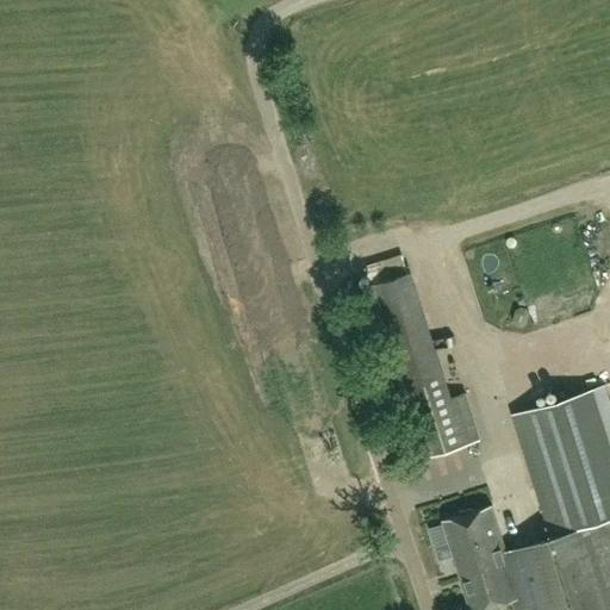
[(441,360),(414,255),(380,265),(408,369),(441,360)]
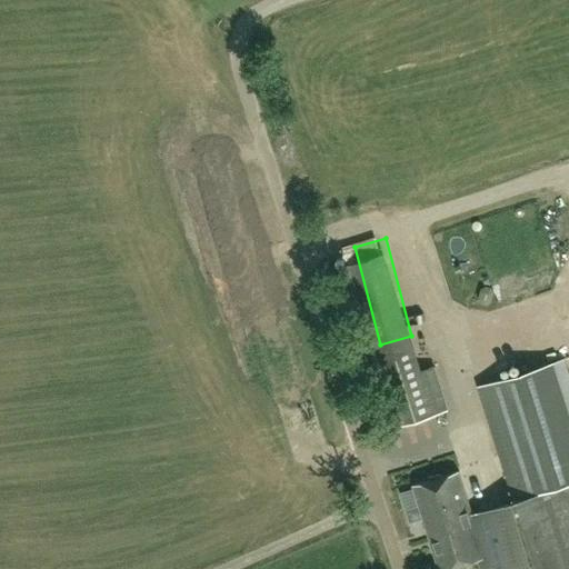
[(376,385),(389,429),(446,411),(432,367),(418,371),(413,359),(371,372),(376,385)]
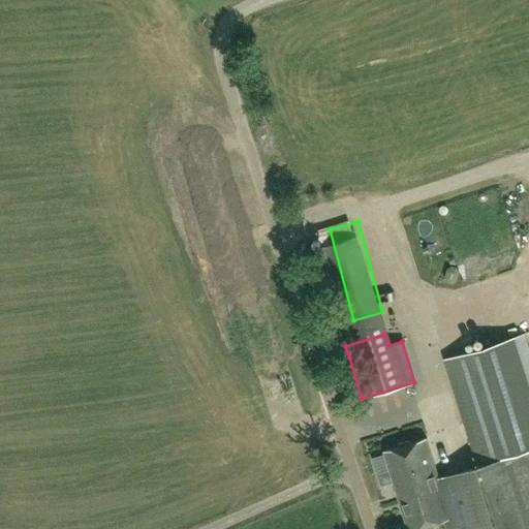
[(528,403),(509,341),(444,361),(478,466),(522,453),(528,449),(528,403)]
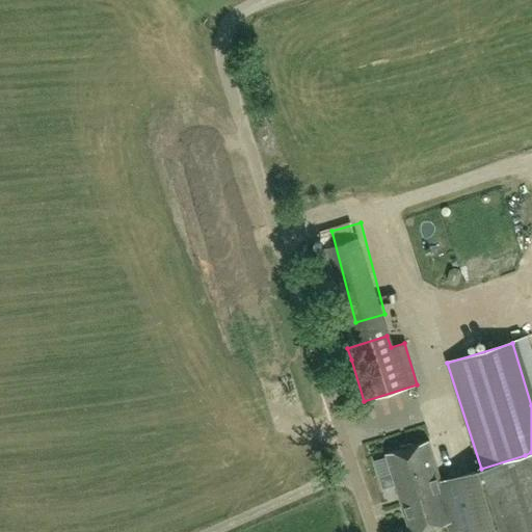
[(442,481),(429,442),(387,455),(409,531),(419,531),(448,523),(454,522),(442,481)]
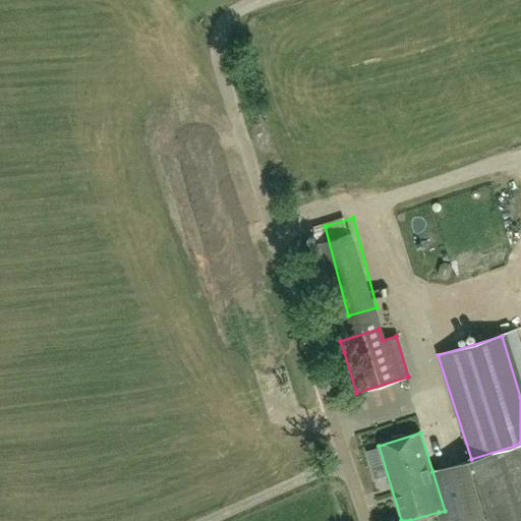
[(439,512),(441,520),(520,520),(520,468),(519,461),(520,460),(520,449),(516,451),(514,446),(471,459),(432,471),(445,511),(439,512)]
